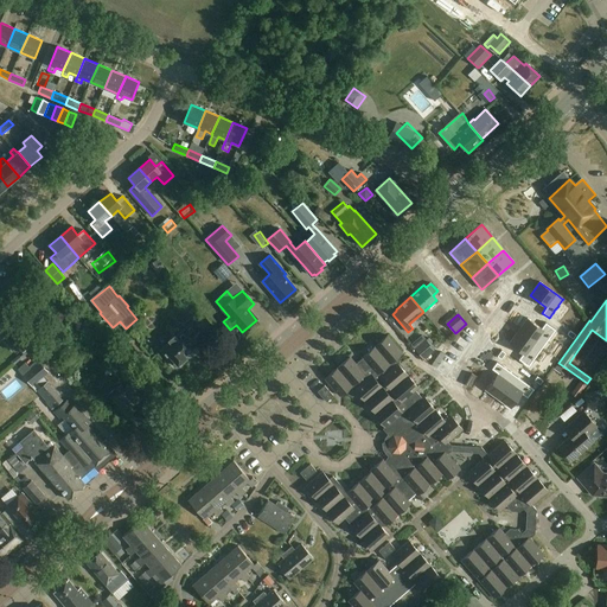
[(171,338),(185,355),(196,346),(190,339),(202,328),(192,317),(184,324),(186,327),(177,337),(174,334),(171,338)]
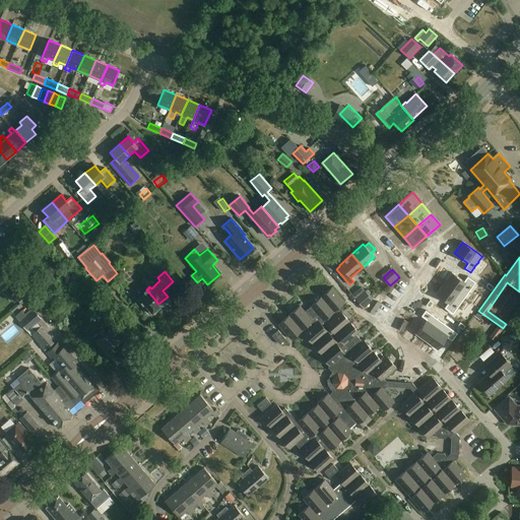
[(0,288),(1,290),(9,283),(0,272),(0,288)]
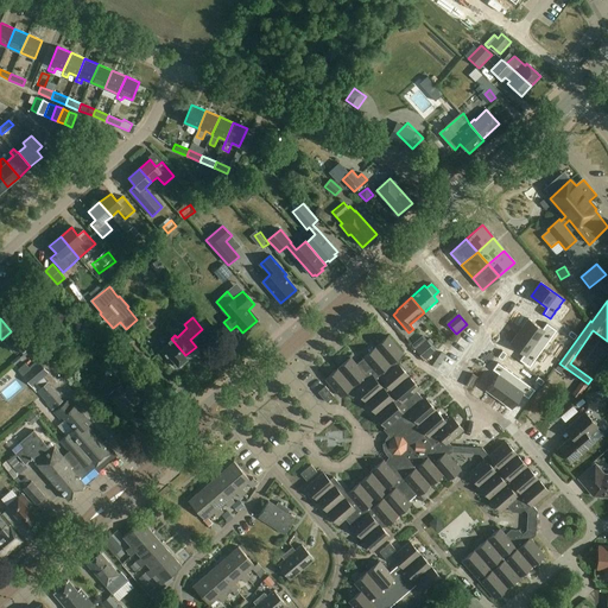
[(529,318),(519,331),(543,348),(557,330),(549,324),(549,325),(545,330),(529,318)]
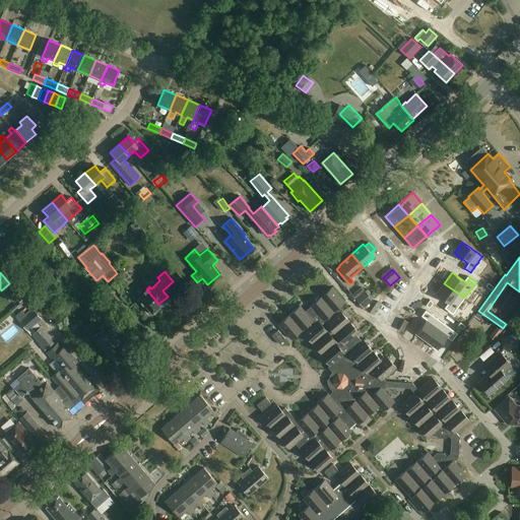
[(444,283),(437,295),(450,305),(447,309),(447,310),(453,314),(464,298),(444,283)]
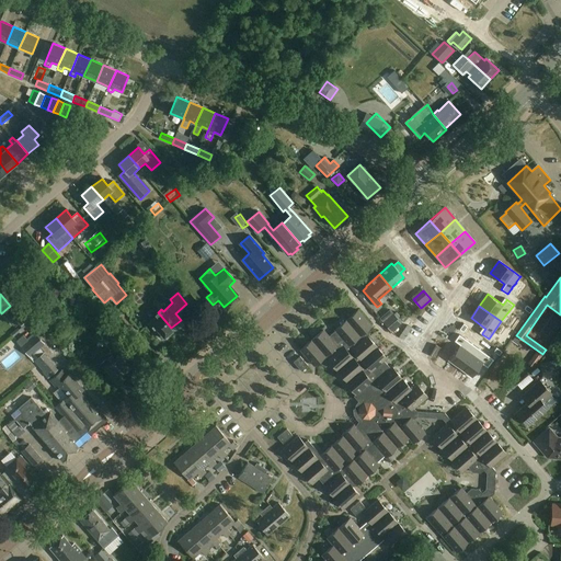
[(371,325),(358,310),(335,330),(335,331),(329,336),(323,330),(300,350),(315,366),(321,359),(324,364),(328,359),(347,382),(346,384),(356,396),(358,393),(362,397),(364,400),(363,400),(359,402),(356,405),(355,410),(356,414),(358,419),(361,421),(362,421),(361,424),(357,427),(354,424),(342,435),(343,436),(321,456),(308,441),(305,443),(298,436),(283,450),(312,484),(319,479),(324,485),(344,508),(359,495),(353,487),(355,484),(356,485),(379,465),(377,462),(385,456),(386,457),(409,437),(413,443),(425,433),(413,420),(416,416),(419,414),(416,412),(414,409),(427,397),(418,385),(412,390),(392,367),(390,368),(384,362),(387,358),(367,335),(366,336),(364,333),(371,325)]
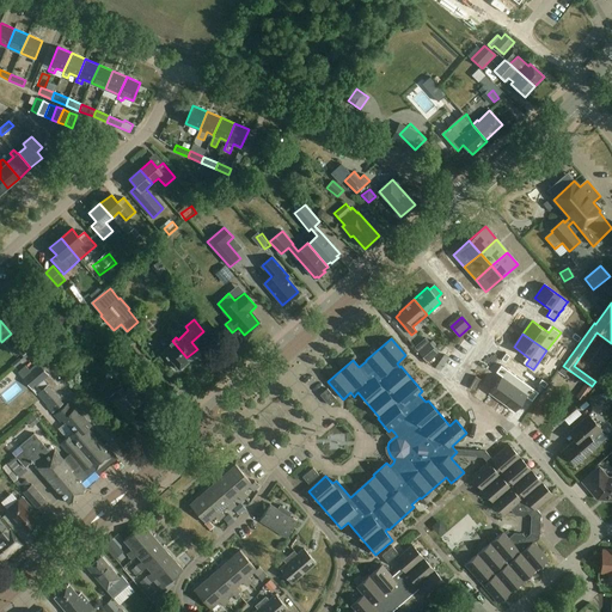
[(188,360),(187,357),(172,341),(170,343),(172,344),(163,353),(177,369),(188,360)]
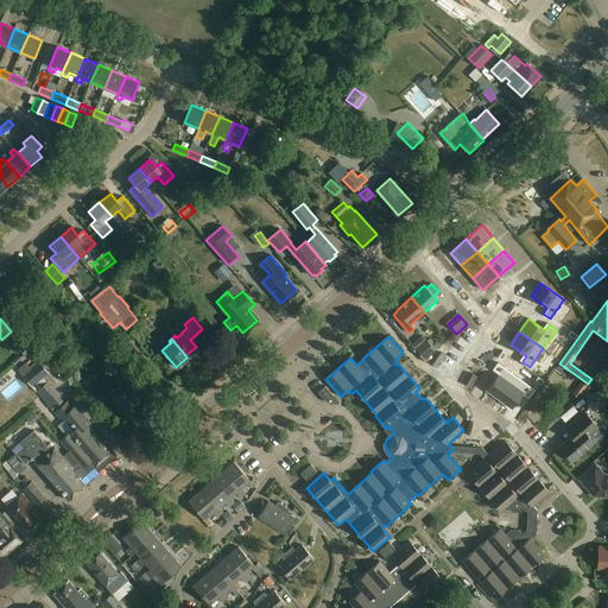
[(435,350),(428,342),(417,352),(424,360),(435,350)]
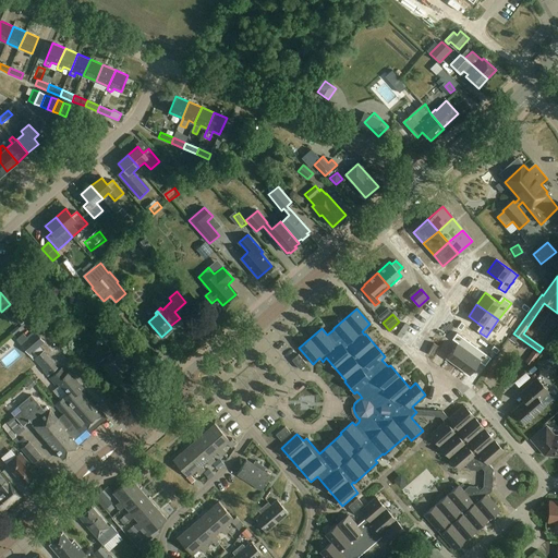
[(16,339),(17,340),(29,355),(45,342),(35,330),(38,326),(32,318),(24,324),(33,334),(27,338),(24,334),(17,339),(16,339)]
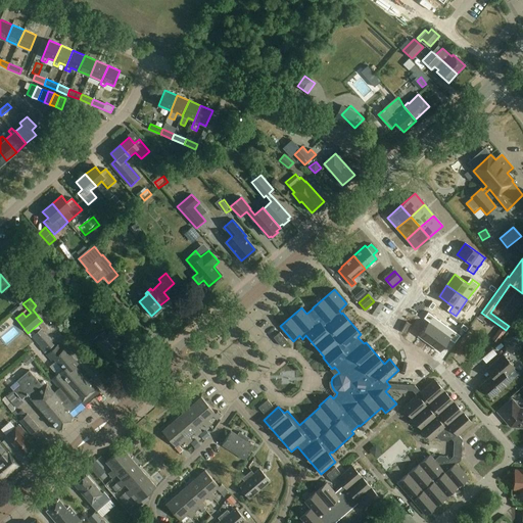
[(117,324),(104,308),(95,316),(104,327),(100,330),(102,332),(94,339),(96,342),(107,355),(110,357),(114,353),(114,349),(123,342),(111,329),(117,324)]
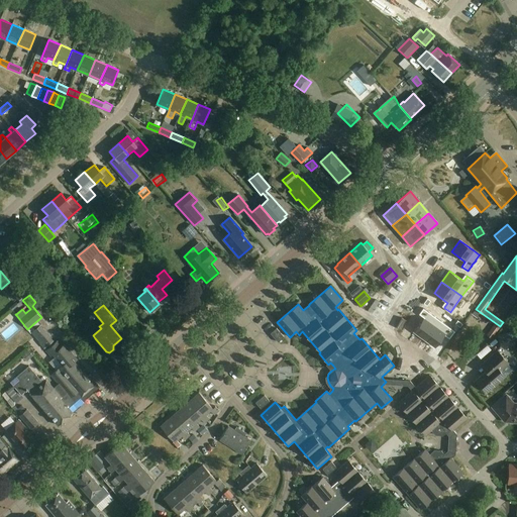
[(424,318),(414,332),(424,339),(439,319),(423,308),(419,314),(419,315),(424,318)]
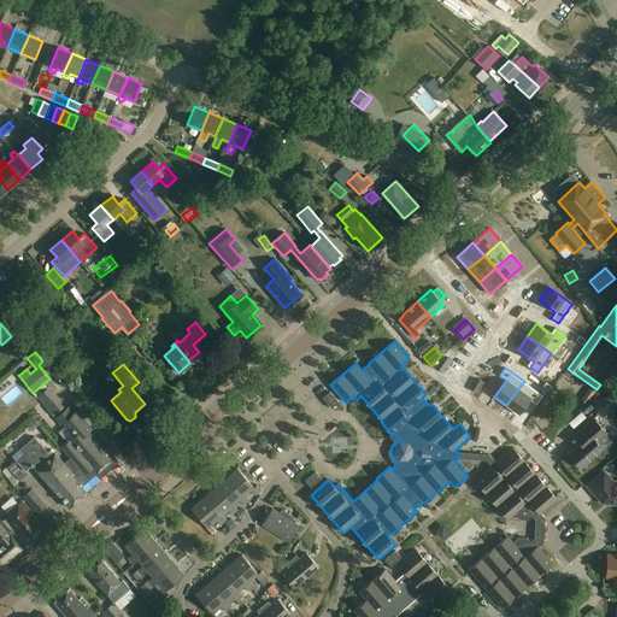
[(480,380),(474,391),(480,394),(486,382),(480,380)]
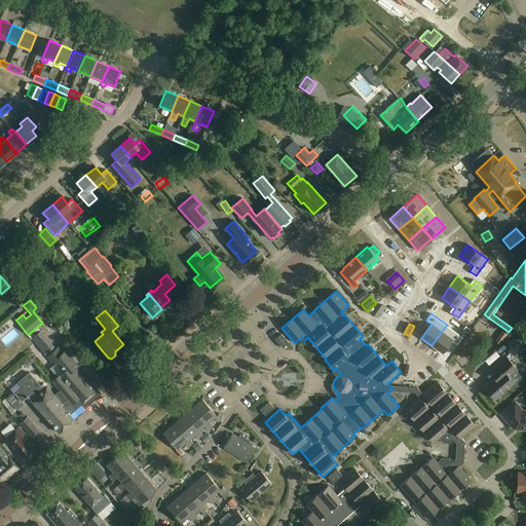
[(447,325),(431,345),(443,353),(453,339),(458,343),(462,337),(447,325)]
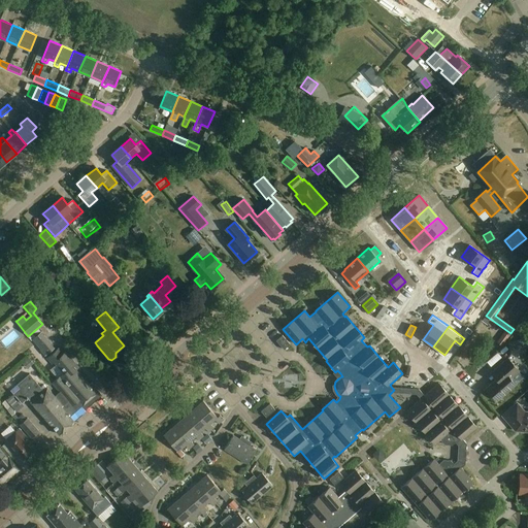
[(44,334),(42,332),(32,340),(45,356),(54,350),(43,335),(44,334)]
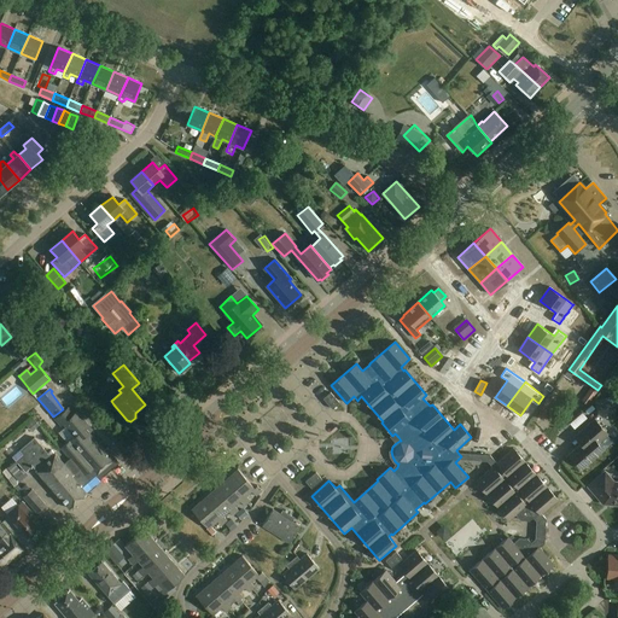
[(339,403),(331,394),(324,398),(332,409),(339,403)]
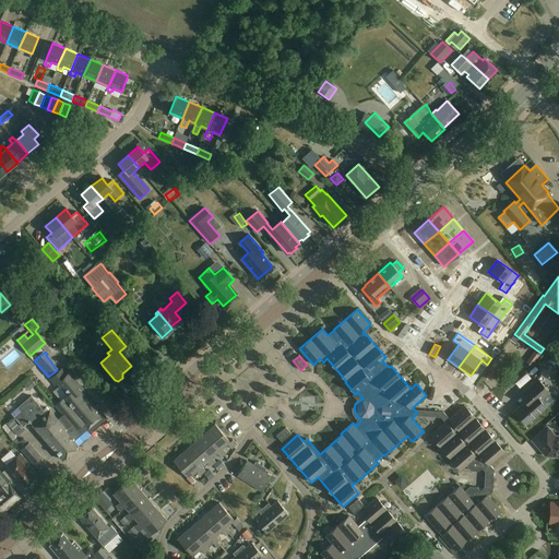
[(558,358),(538,363),(539,369),(558,366),(558,358)]
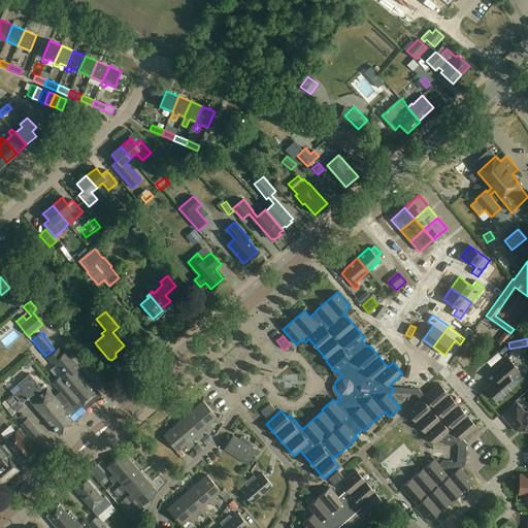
[(57,395),(73,414),(76,411),(96,394),(92,389),(93,389),(76,369),(79,367),(66,352),(63,354),(59,349),(46,358),(52,364),(54,362),(57,365),(51,370),(58,378),(52,383),(60,392),(57,395)]
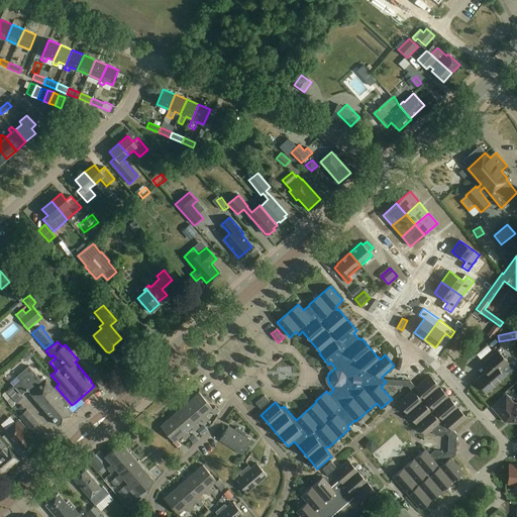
[(23,356),(27,362),(34,355),(29,350),(23,356)]
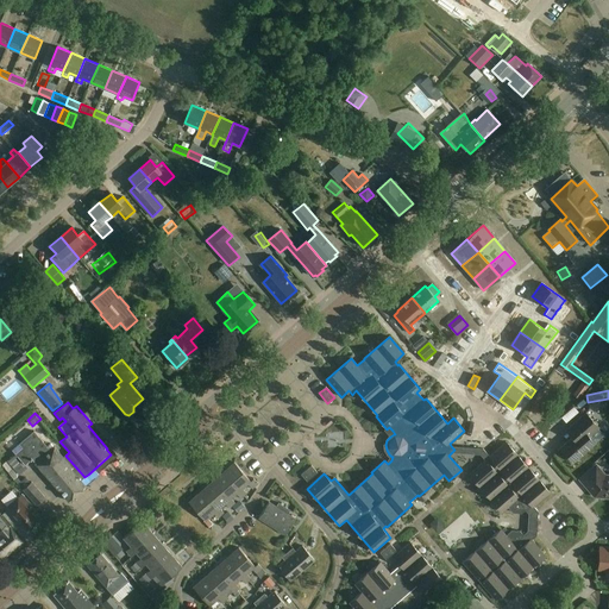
[(598,427),(586,413),(566,431),(572,438),(562,447),(573,462),(595,444),(589,437),(598,427)]
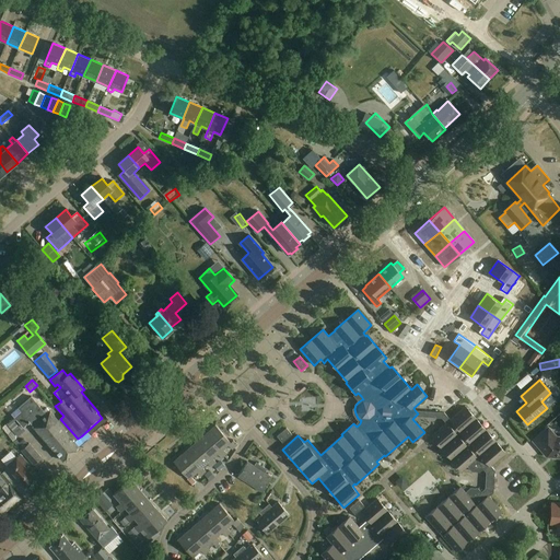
[(42,435),(60,419),(58,420),(50,411),(46,415),(31,397),(18,408),(21,411),(14,418),(23,428),(30,422),(42,435)]
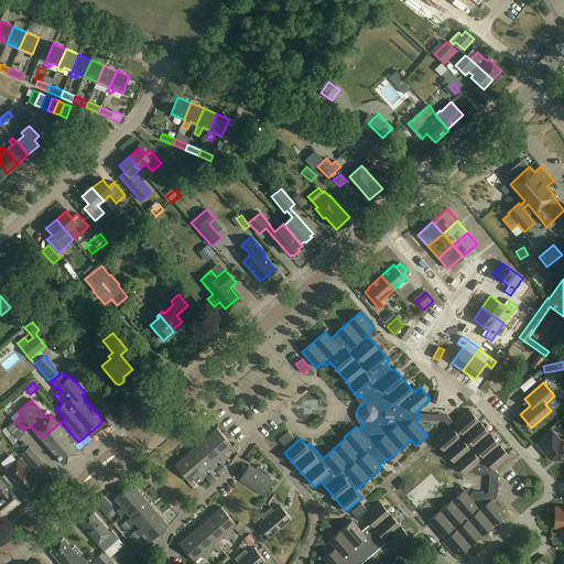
[(489,475),(495,469),(510,456),(469,410),(454,423),(449,426),(434,440),(465,475),(470,470),(475,475),(483,476),(487,473),(489,475)]
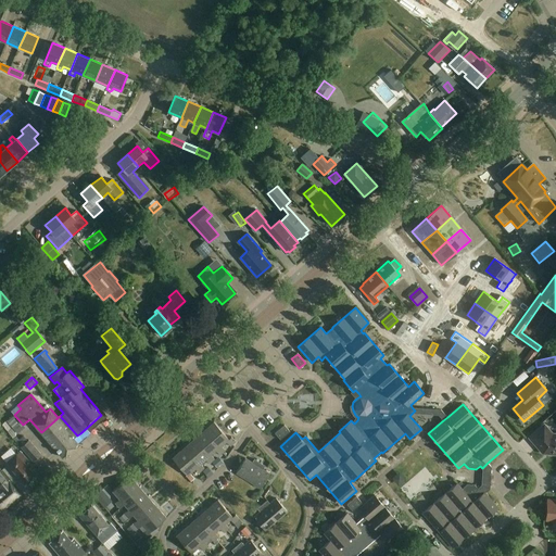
[(447,417),(441,409),(413,408),(415,411),(413,413),(439,415),(443,420),(447,417)]
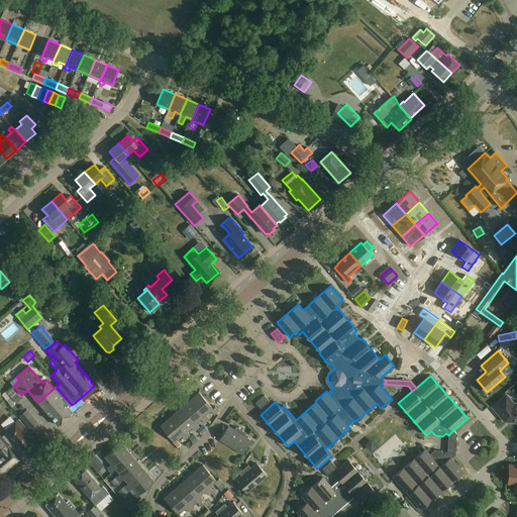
[(72,405),(56,387),(38,402),(59,425),(73,413),(69,408),(72,405)]
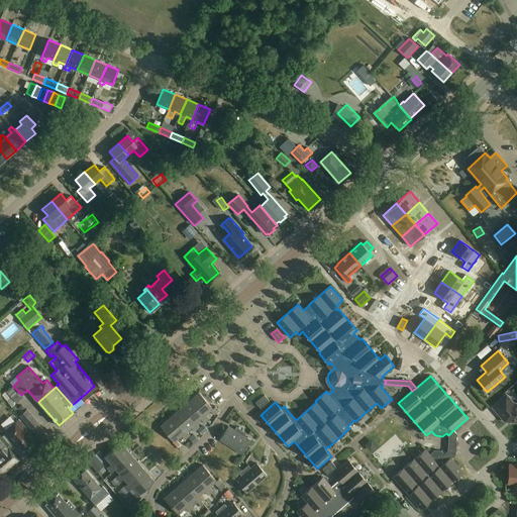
[(199,393),(189,401),(203,417),(206,415),(211,411),(214,415),(219,411),(215,406),(213,408),(199,393)]
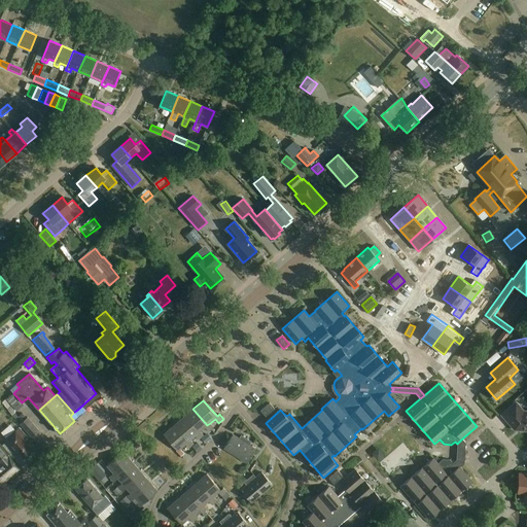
[(526,412),(525,413),(516,401),(501,415),(513,428),(520,428),(522,430),(526,430),(526,412)]
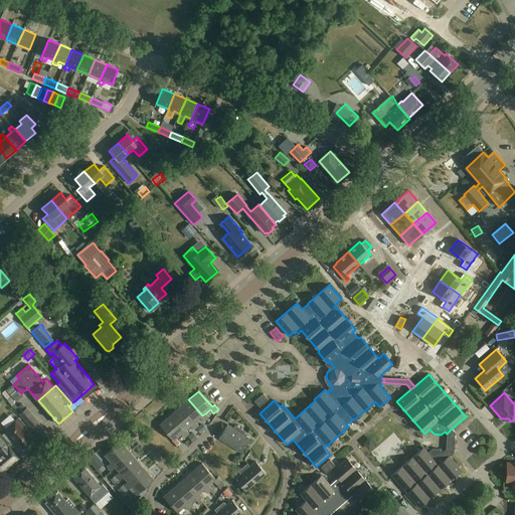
[(269,399),(264,394),(255,401),(260,406),(269,399)]
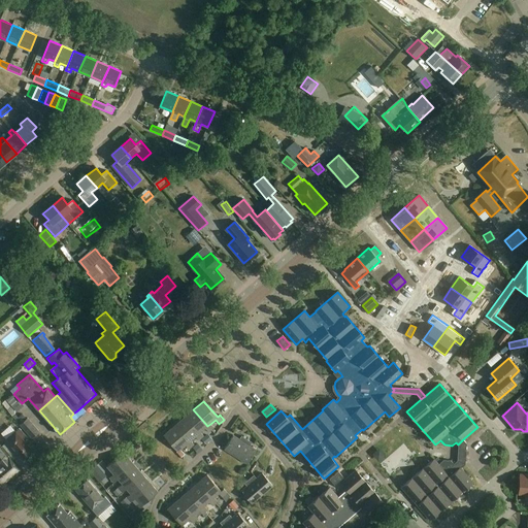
[(207,426),(193,409),(184,418),(198,435),(201,432),(205,428),(208,432),(213,428),(210,424),(207,426)]
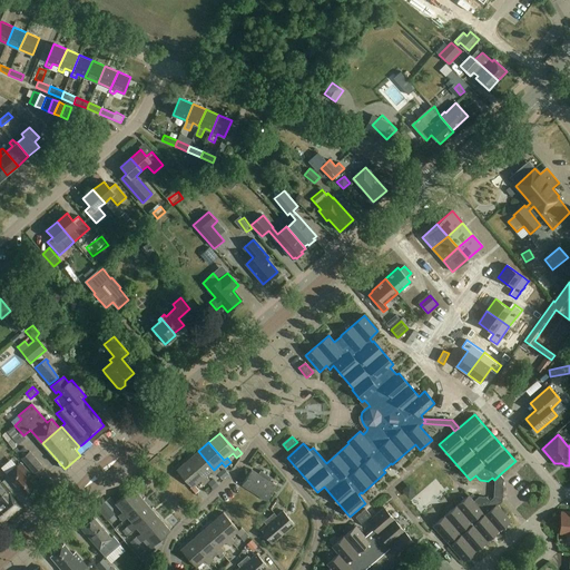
[(214,470),(198,451),(187,461),(203,479),(206,477),(212,472),(215,475),(220,471),(217,467),(214,470)]
